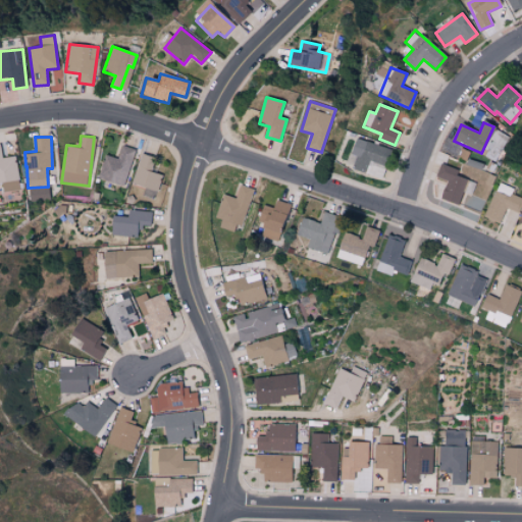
[(365,172),(369,160),(385,166),(392,150),(356,138),(350,155),(356,157),(352,168),(365,172)]
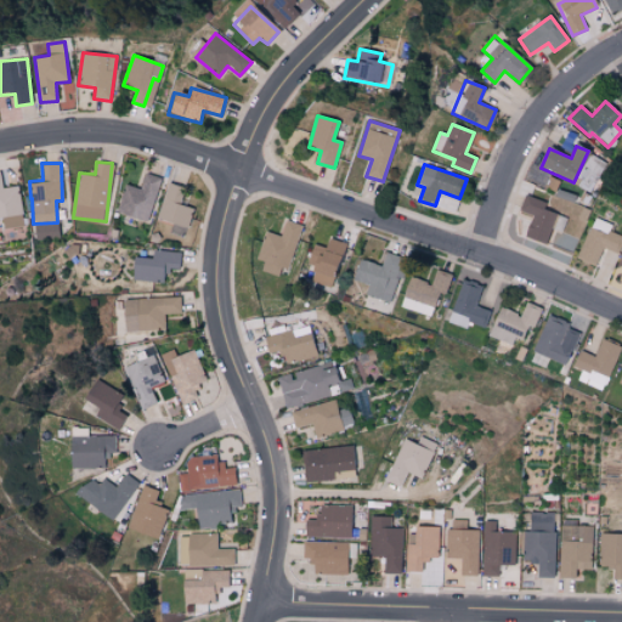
[(0,170),(0,216),(23,214),(20,186),(3,188),(0,170)]
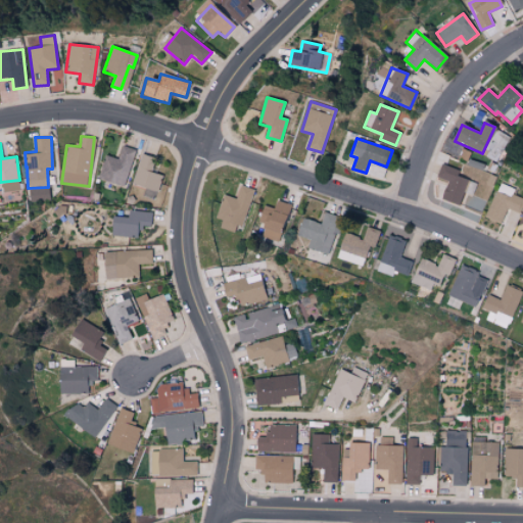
[(128,186),(135,148),(121,145),(119,158),(104,155),(99,180),(128,186)]
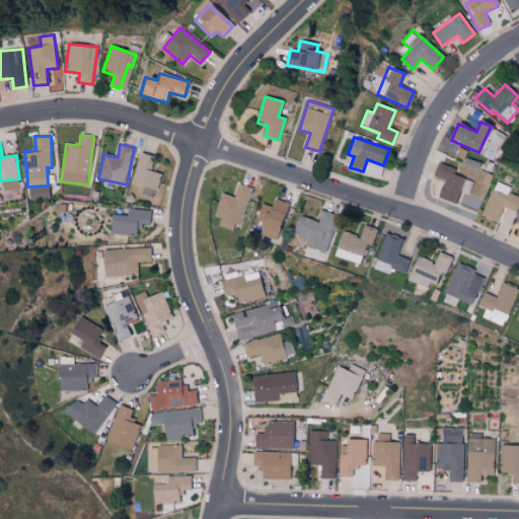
[(132,182),(143,186),(141,194),(154,197),(160,173),(150,170),(153,156),(139,152),(132,182)]
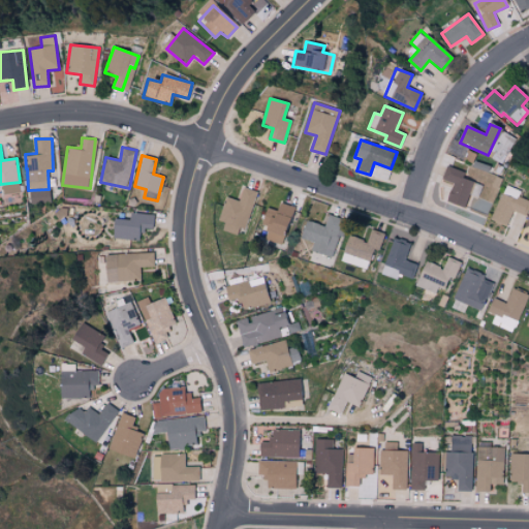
[(464,172),(444,166),(440,180),(452,183),(445,201),(464,207),(468,194),(477,197),(481,185),(462,179),(464,172)]
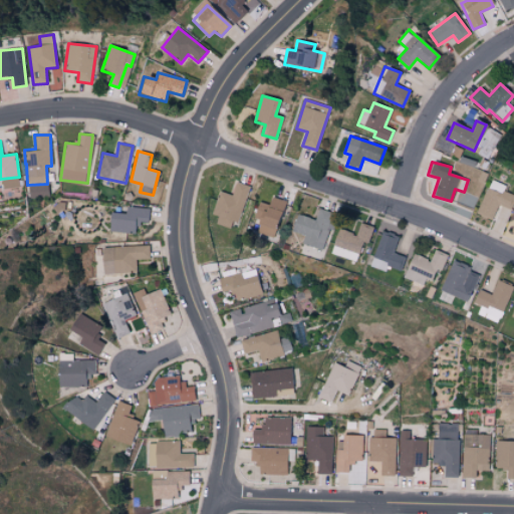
[(2,188),(19,188),(19,179),(2,179),(2,188)]
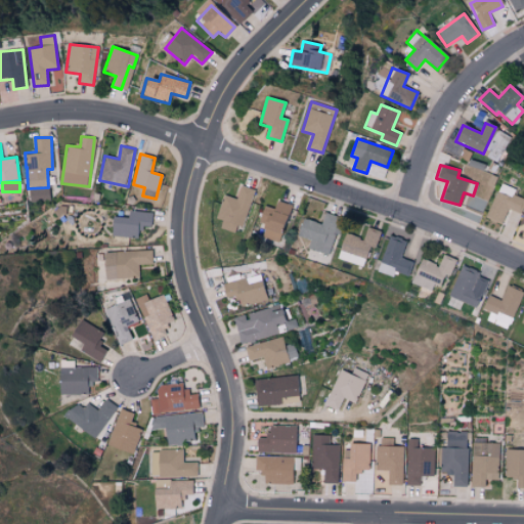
[(501,224),(507,209),(521,214),(523,205),(523,198),(514,194),(516,189),(498,183),(486,219),(501,224)]
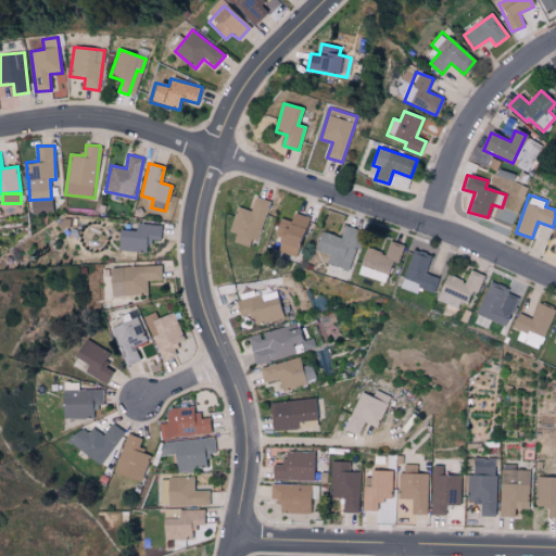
[(250,211),(240,206),(228,239),(248,247),(251,238),(256,239),(270,201),(255,196),(250,211)]
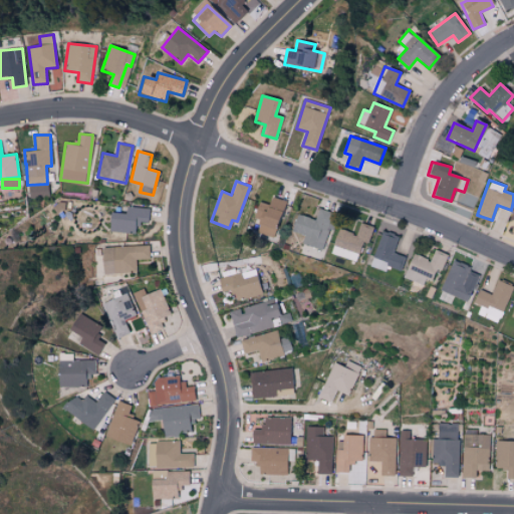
[(261,201),(254,231),(275,236),(284,199),(271,196),(269,203),(261,201)]
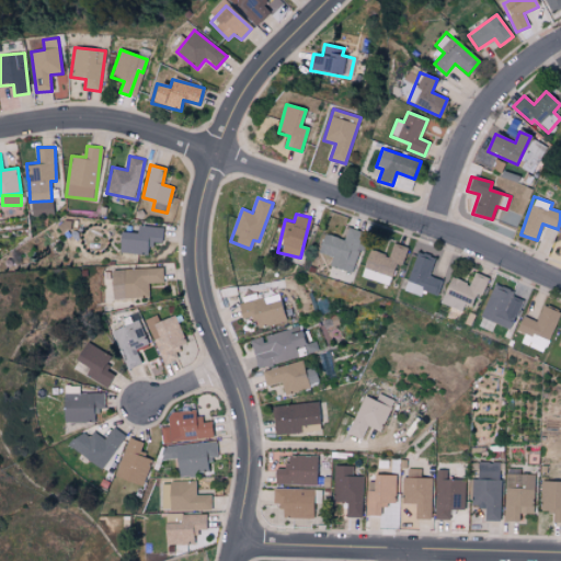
[(118,252),(147,253),(147,243),(162,243),(162,226),(128,225),(128,231),(118,231),(118,252)]
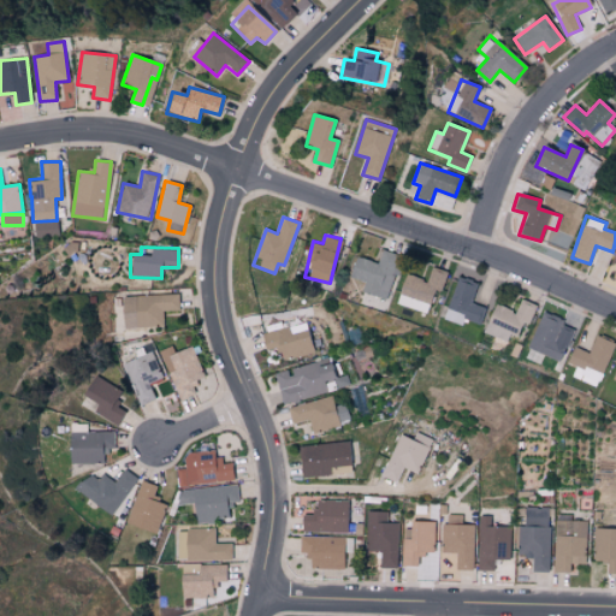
[(379,261),(356,256),(351,278),(367,280),(365,292),(390,298),(400,253),(381,249),(379,261)]
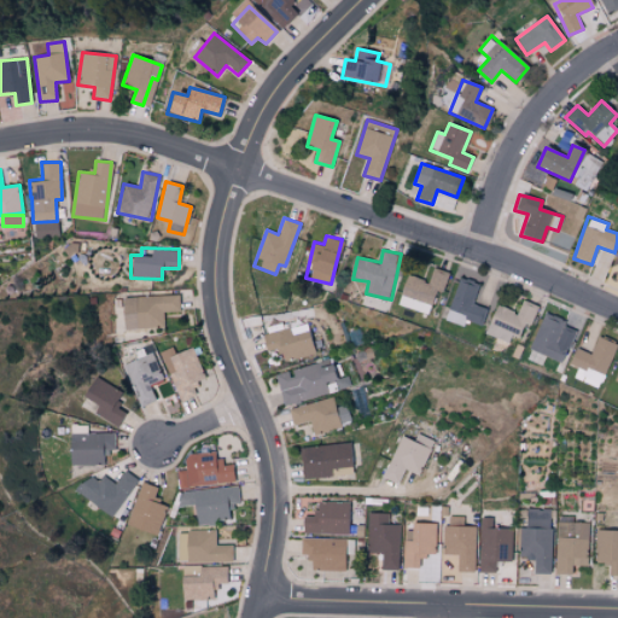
[(398,304),(429,314),(436,289),(443,291),(449,272),(433,267),(429,280),(408,274),(398,304)]
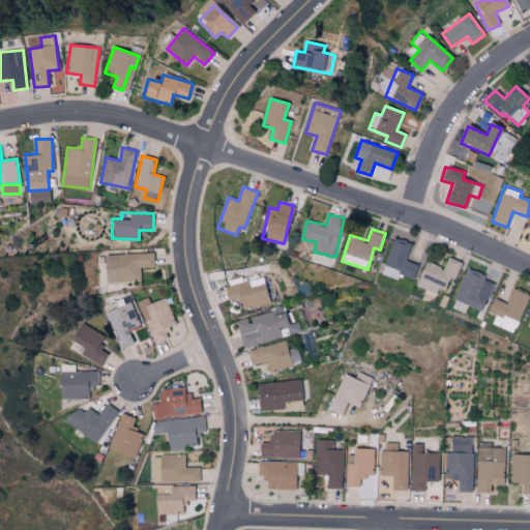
[(381,273),(398,280),(400,273),(413,278),(418,264),(405,260),(411,243),(394,237),(381,273)]
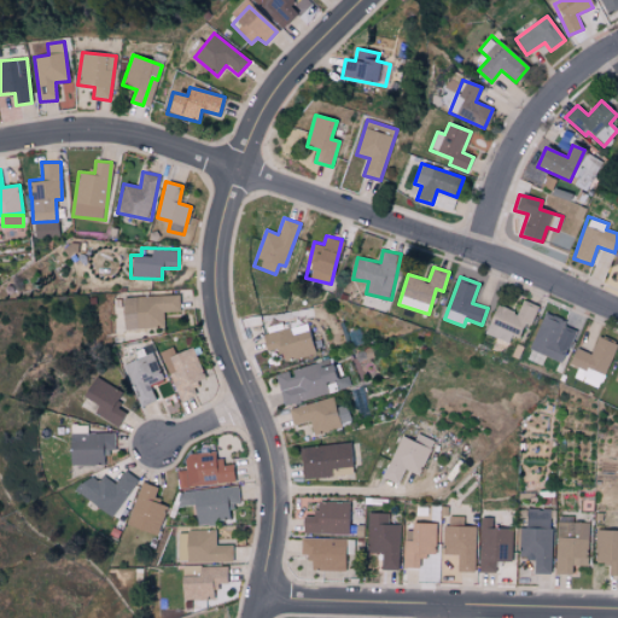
[(179,295),(122,297),(123,328),(164,327),(164,312),(180,310),(179,295)]
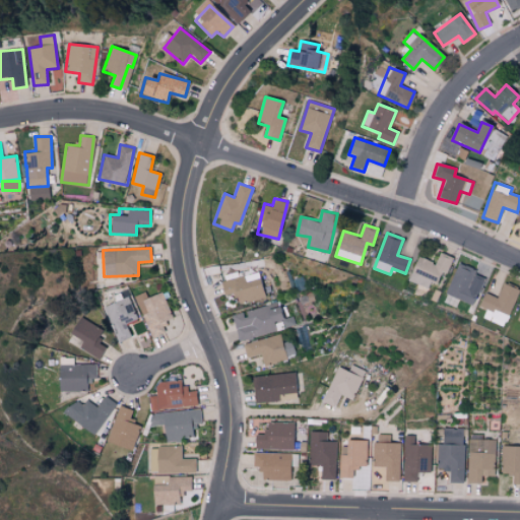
[(446,273),(453,257),(440,252),(435,263),(417,256),(408,280),(432,289),(440,270),(446,273)]
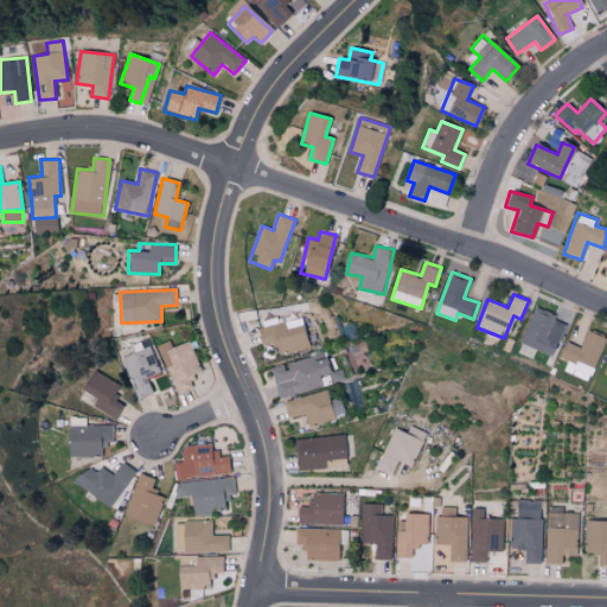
[(553,356),(564,324),(553,319),(555,313),(535,306),(519,349),(531,353),(534,349),(553,356)]
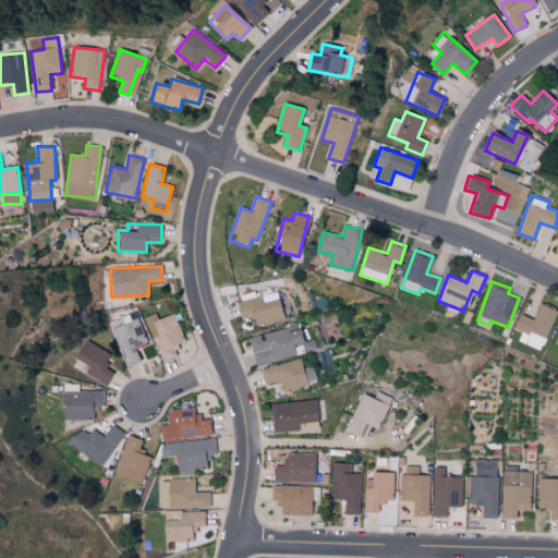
[(235,302),(240,317),(252,314),(255,326),(283,318),(278,299),(264,302),(262,295),(235,302)]
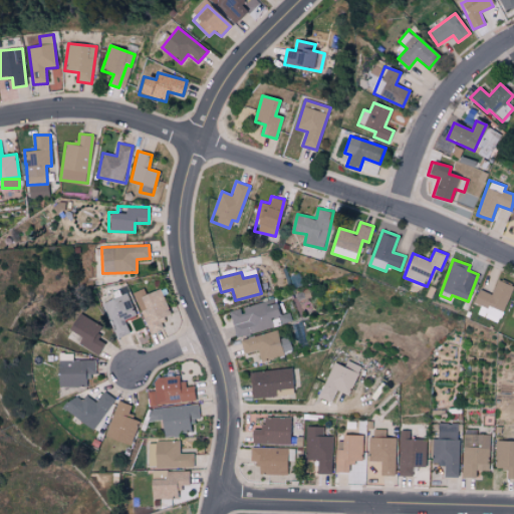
[(513,286),(497,279),(491,294),(479,289),(473,302),(481,305),(477,313),(498,322),(513,286)]
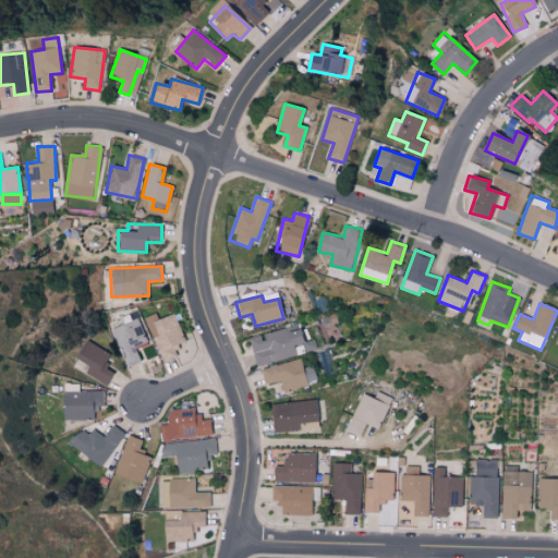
[(145,317),(162,362),(179,354),(176,344),(185,340),(173,312),(158,318),(156,313),(145,317)]
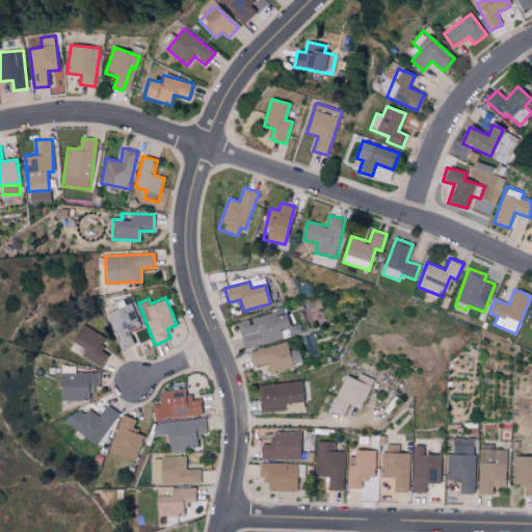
[(140,326),(131,302),(106,313),(121,349),(134,344),(129,331),(140,326)]
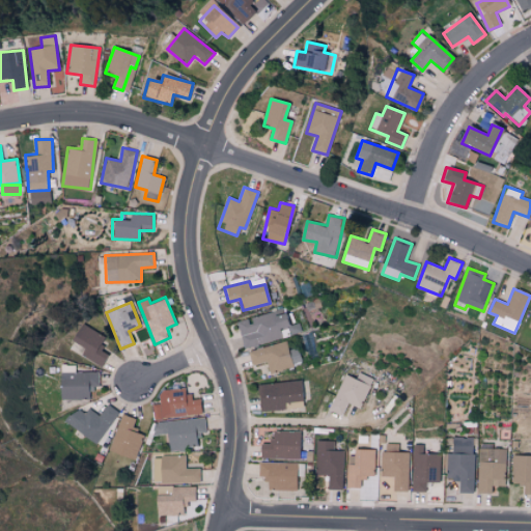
[(244,348),(283,338),(281,330),(289,328),(284,309),(236,323),(244,348)]
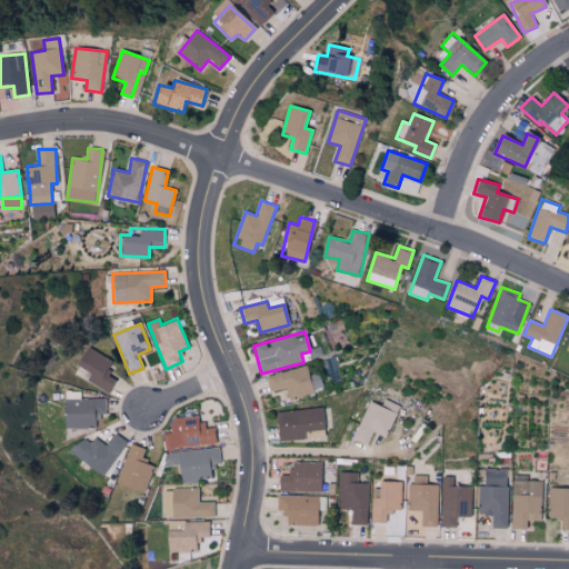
[(112,359),(87,347),(78,366),(90,371),(87,380),(109,391),(116,378),(106,373),(112,359)]
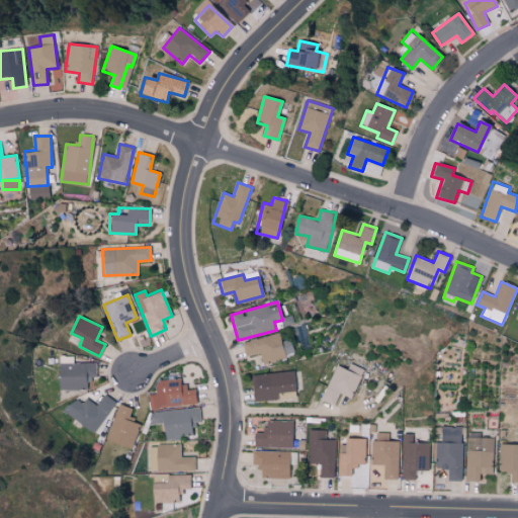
[(262,364),(286,358),(280,333),(242,342),(246,356),(259,352),(262,364)]
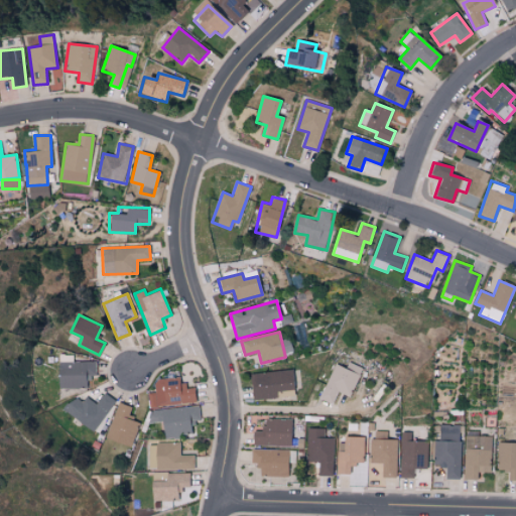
[(96,361),(58,362),(58,388),(86,387),(86,377),(96,377),(96,361)]
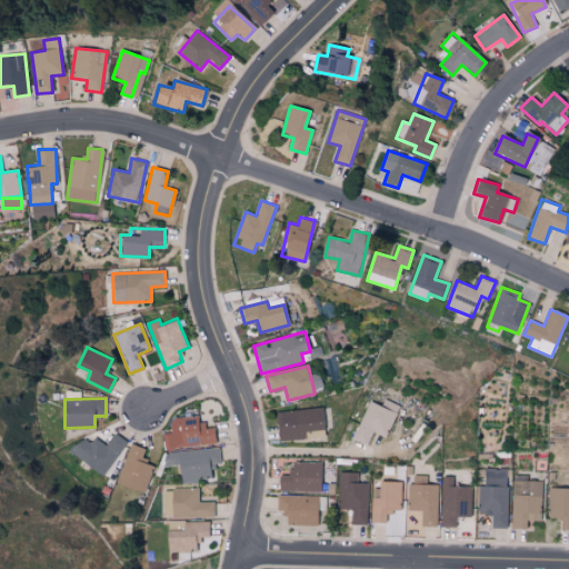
[(399,406),(383,399),(380,406),(369,400),(352,439),(366,445),(371,430),(386,437),(399,406)]
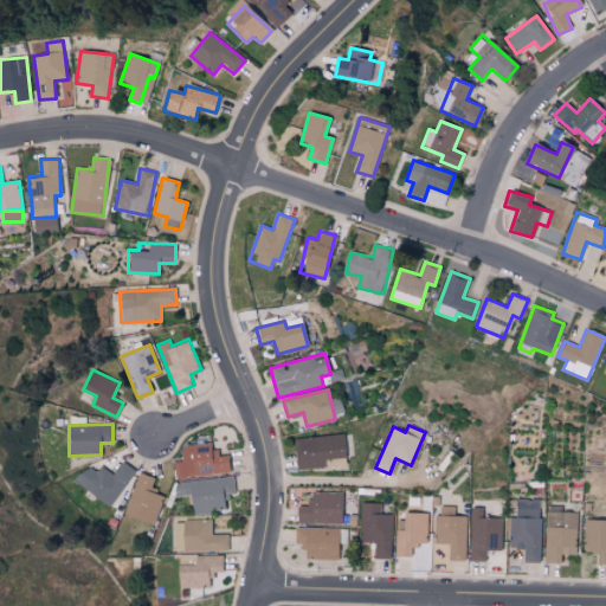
[(294,438),(297,470),(326,466),(324,459),(345,457),(342,433),(294,438)]
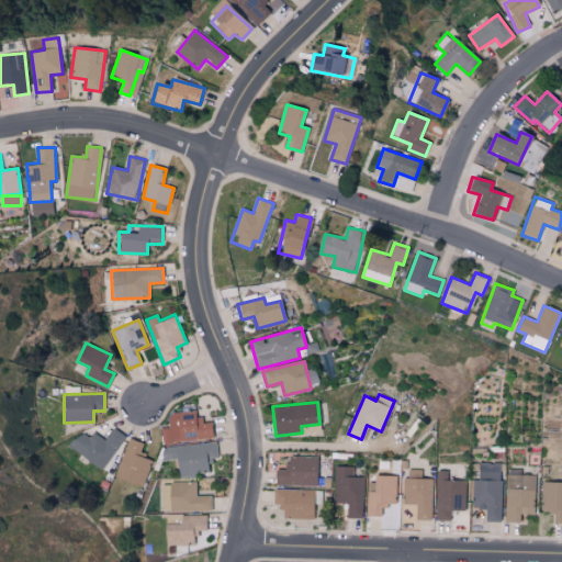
[(212,422),(200,424),(199,409),(168,413),(170,427),(161,428),(164,444),(213,438),(212,422)]
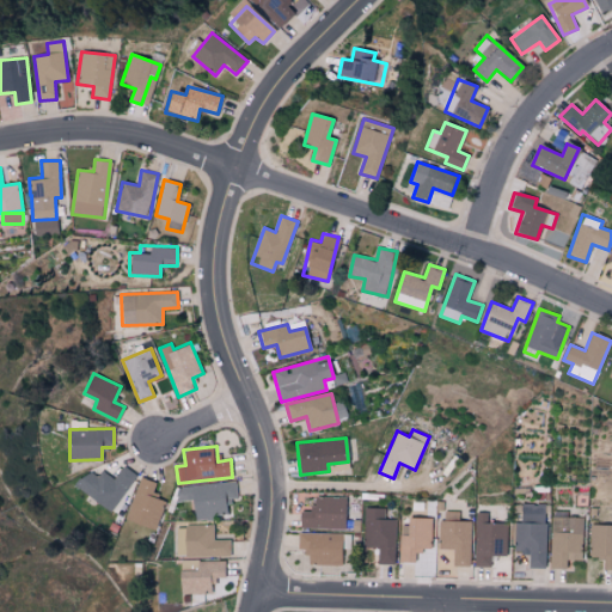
[(115,478),(102,470),(98,476),(86,469),(75,488),(114,510),(136,473),(123,465),(115,478)]
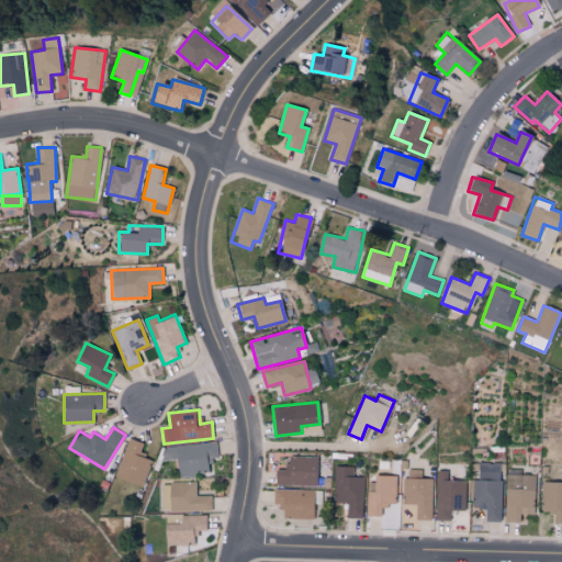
[(216,442),(163,447),(165,461),(177,460),(178,476),(211,473),(210,460),(217,459),(216,442)]
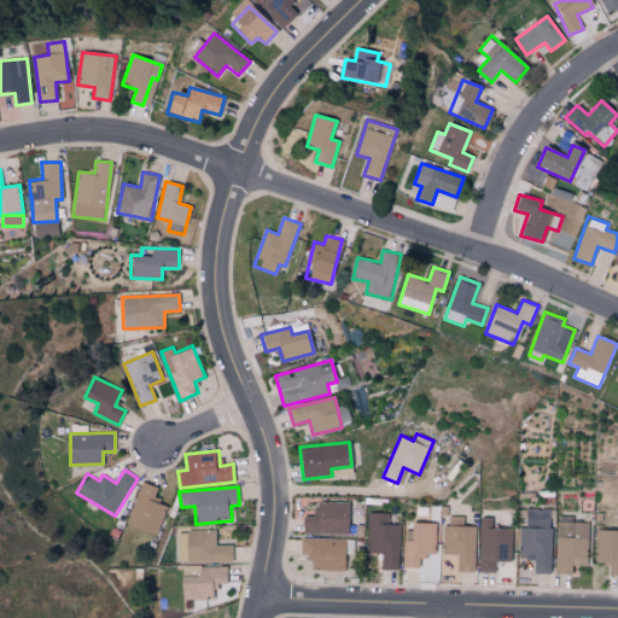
[(348,534),(349,501),(318,501),(318,516),(303,516),(303,534),(348,534)]
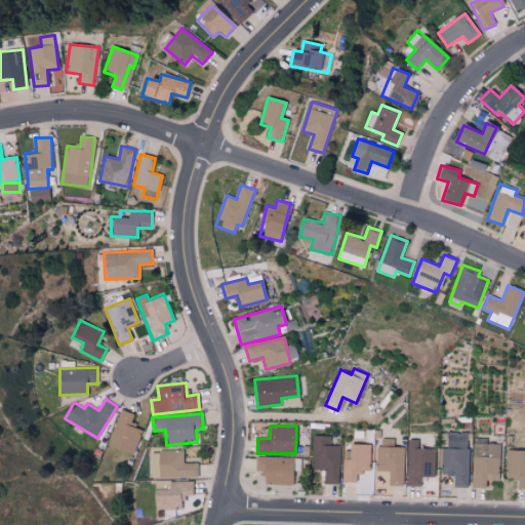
[(453,487),(468,487),(469,433),(448,432),(447,448),(442,448),(441,475),(454,476),(453,487)]
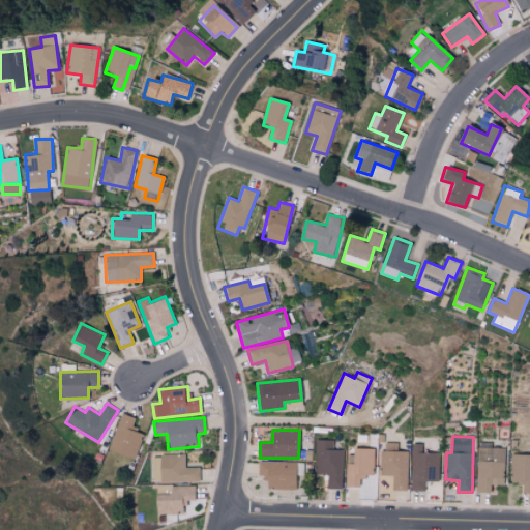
[(315,474),(328,474),(327,489),(342,489),(343,449),(333,449),(333,440),(316,439),(315,474)]
